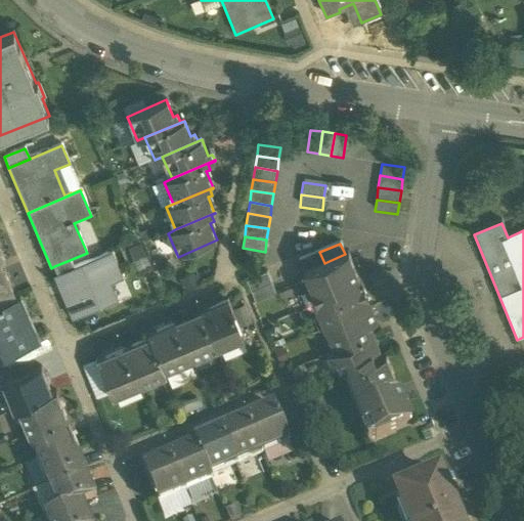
[(146,258),(141,246),(130,251),(134,263),(146,258)]
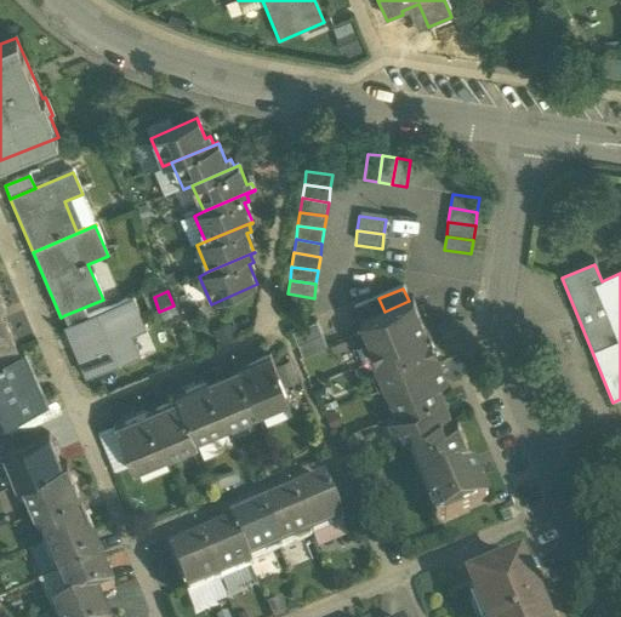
[(0,365),(20,358),(3,315),(6,313),(0,297),(0,365)]
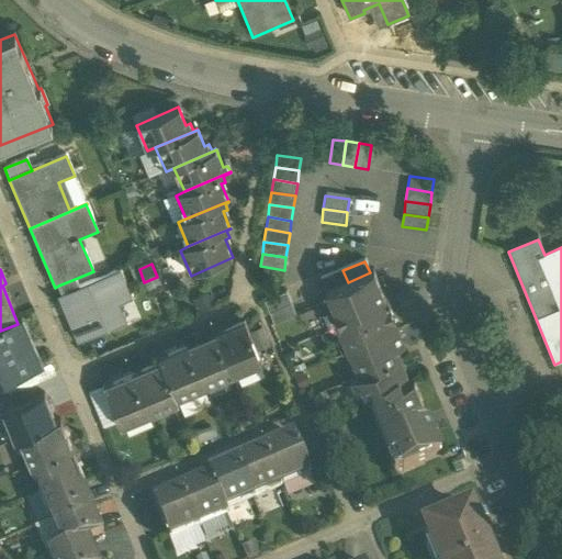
[(79,288),(63,295),(76,328),(72,330),(78,342),(121,324),(111,301),(128,293),(119,271),(79,288)]
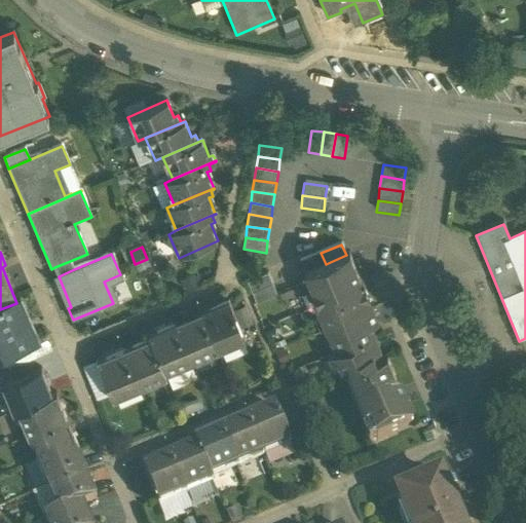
[(320,254),(300,262),(304,272),(324,264),(320,254)]
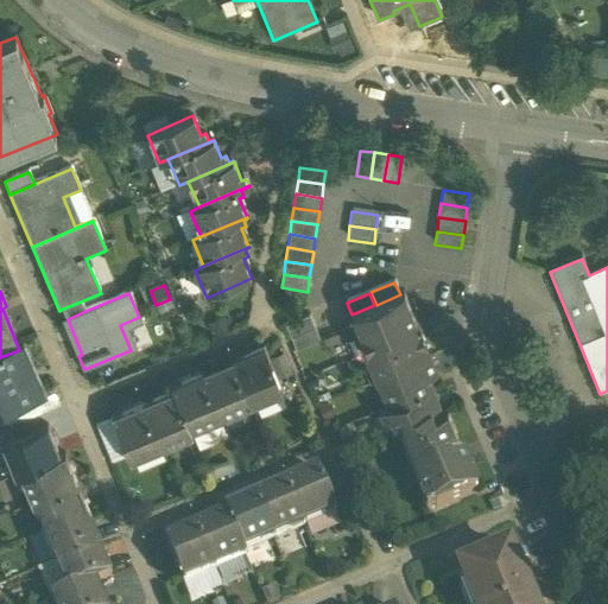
[(374,305),(352,315),(368,354),(417,334),(413,324),(417,323),(404,293),(400,294),(377,305),(374,305)]
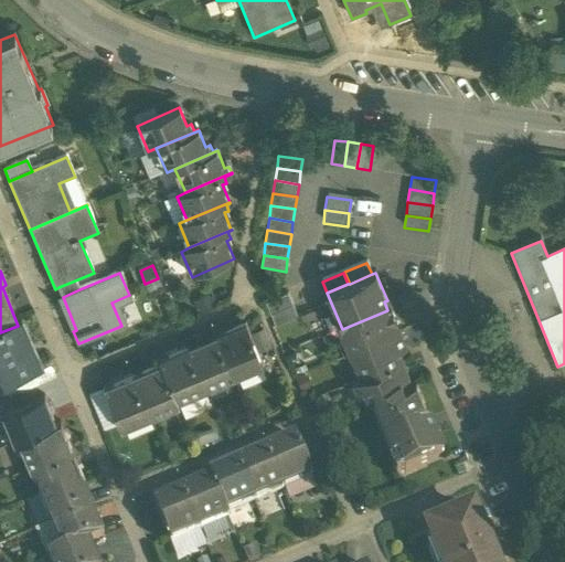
[(75,281),(59,287),(63,297),(80,289),(75,281)]
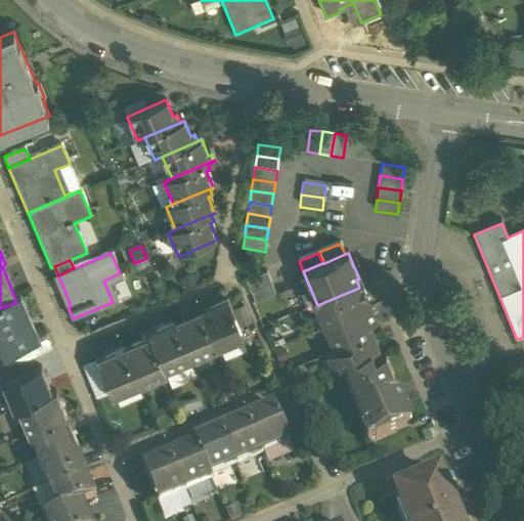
[(267,274),(247,283),(251,294),(272,285),(267,274)]
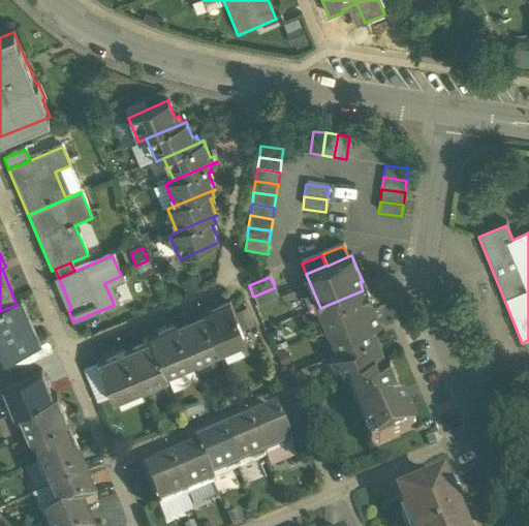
[(195,279),(185,283),(190,295),(200,289),(195,279)]
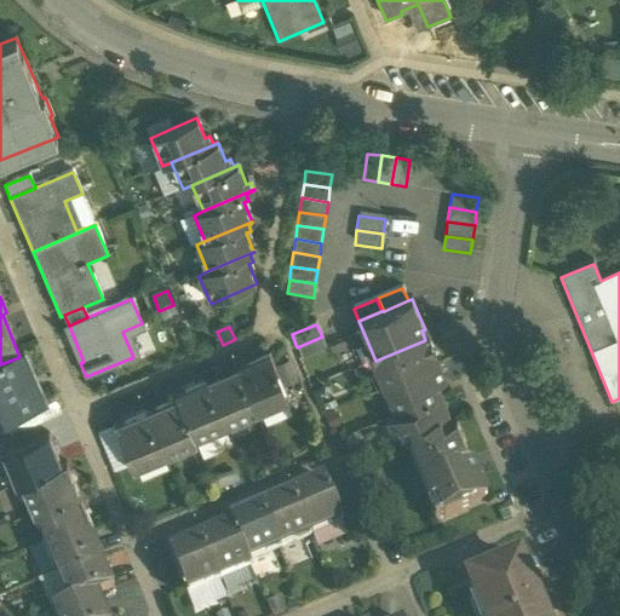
[(322,337),(297,347),(303,361),(327,350),(322,337)]
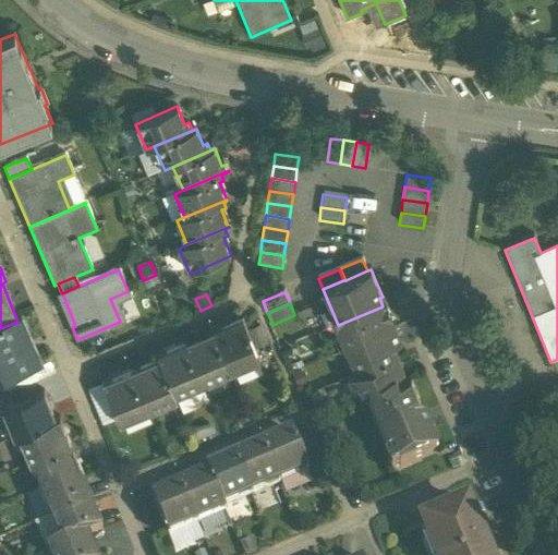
[(338,325),(335,326),(346,350),(347,350),(396,329),(386,305),(338,325)]
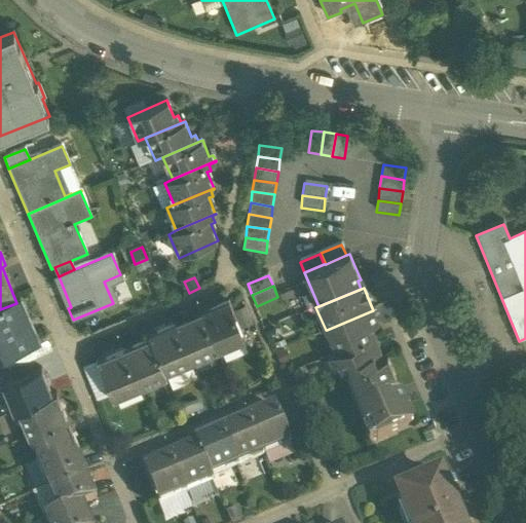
[(0,309),(0,361),(38,344),(20,301),(0,309)]
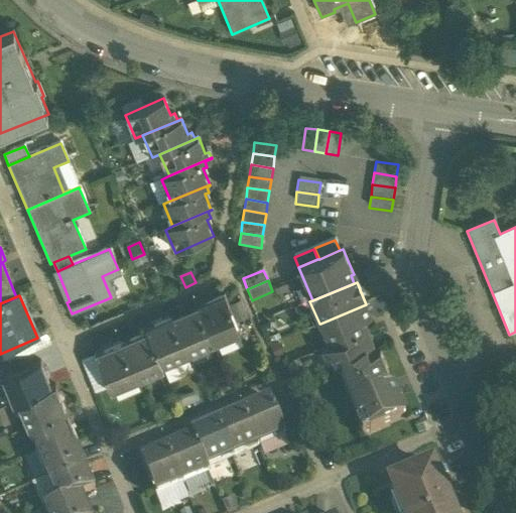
[(241,335),(225,296),(199,307),(214,346),(241,335)]
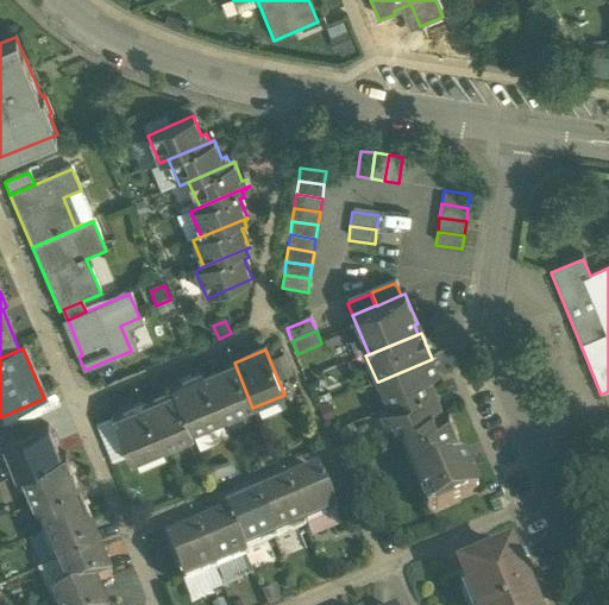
[(432,359),(378,382),(389,408),(434,389),(428,376),(435,366),(432,359)]
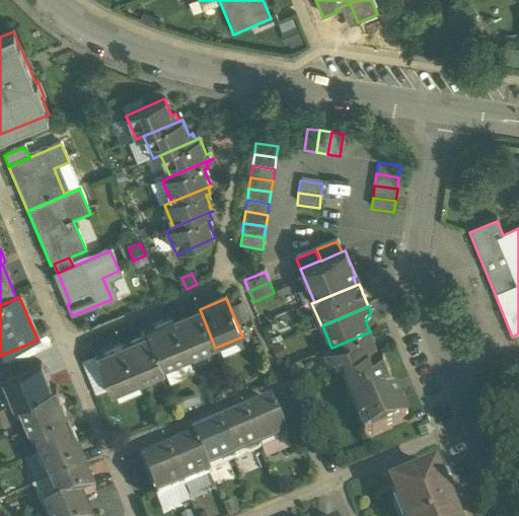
[(200,309),(173,320),(190,359),(215,348),(200,309)]
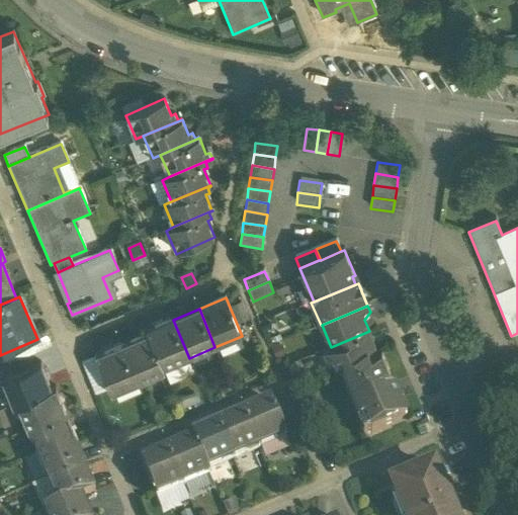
[(173,320),(147,331),(148,335),(163,369),(189,358),(173,320)]
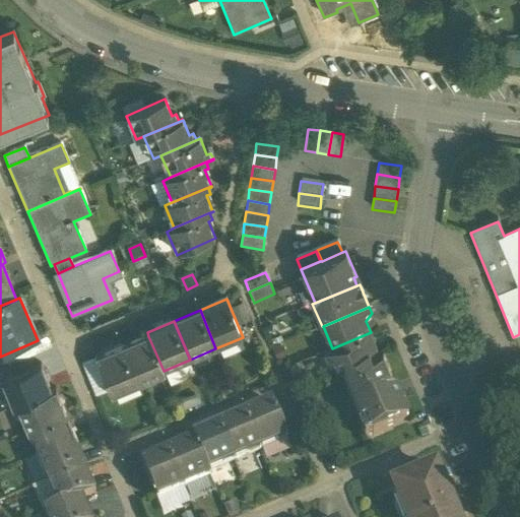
[(332,348),(325,351),(334,374),(343,371),(373,358),(368,346),(374,339),(371,332),(332,348)]
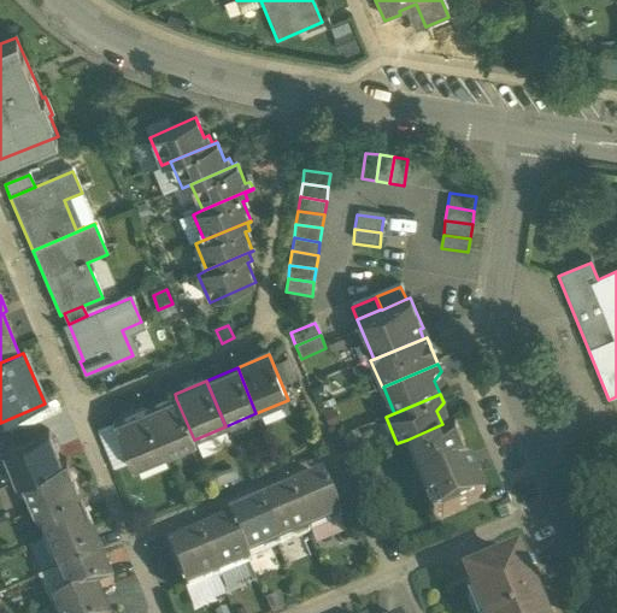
[(176,399),(146,411),(165,457),(195,443),(194,440),(176,399)]
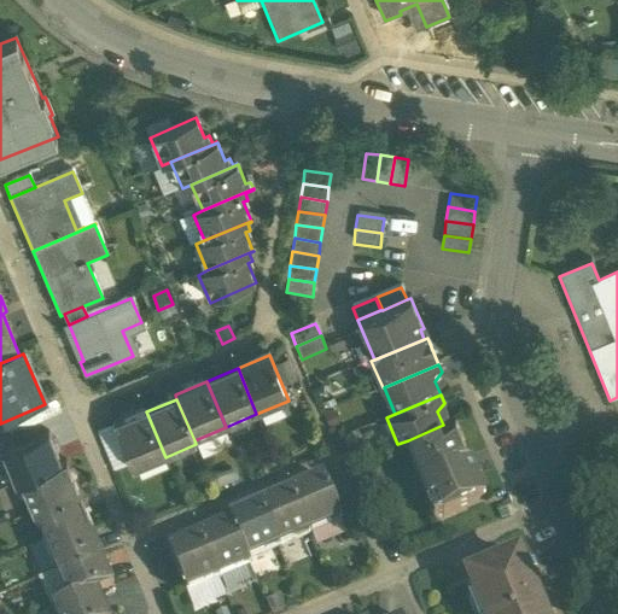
[(146,411),(115,425),(134,471),(165,457),(146,411)]
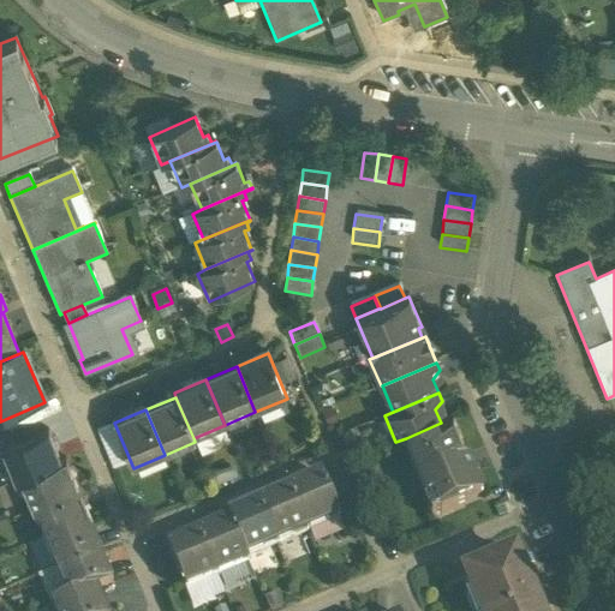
[(441,423),(406,438),(412,453),(406,455),(428,507),(433,504),(440,520),(482,503),(476,489),(477,487),(460,445),(464,444),(453,418),(441,423)]
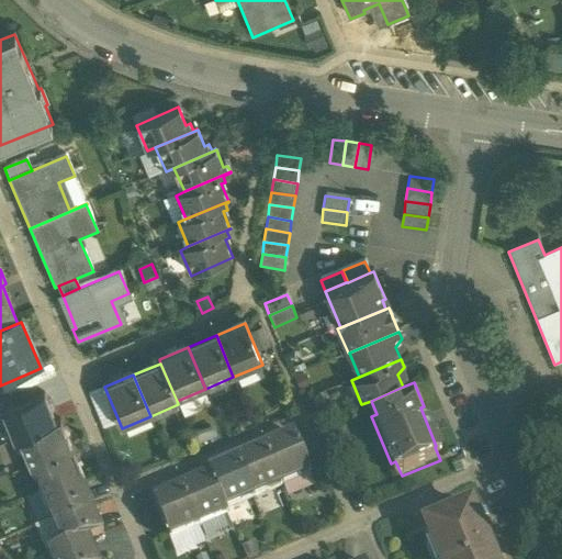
[(44,395),(3,413),(15,442),(20,439),(56,424),(44,395)]
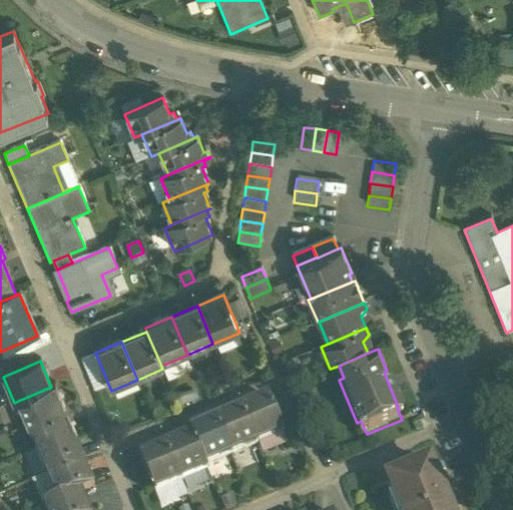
[(51,387),(18,401),(28,427),(66,411),(55,386),(51,387)]
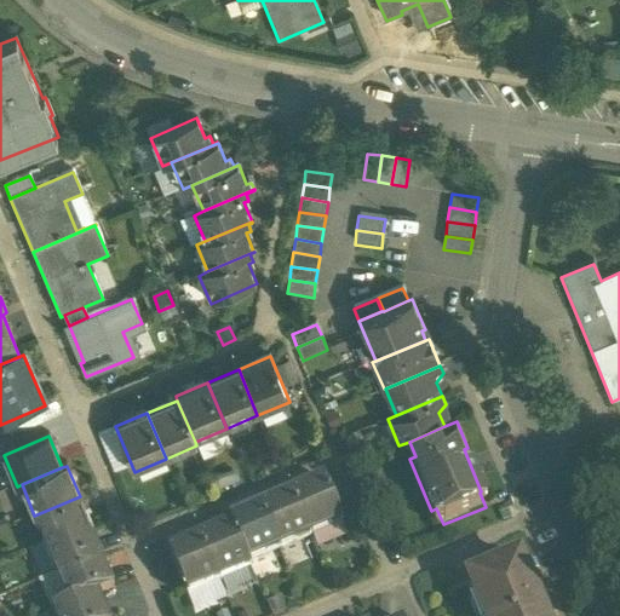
[(233,475),(214,482),(222,498),(239,489),(233,475)]
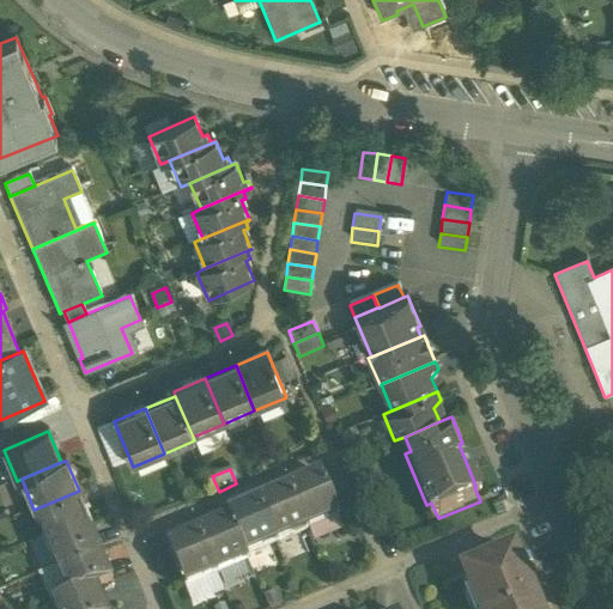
[(339,523),(320,477),(289,491),(308,536),(339,523)]
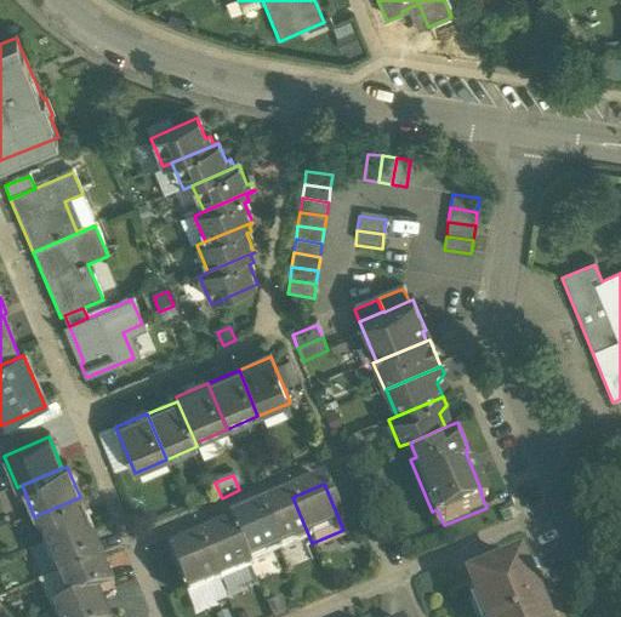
[(80,497),(34,516),(46,547),(87,530),(92,527),(80,497)]
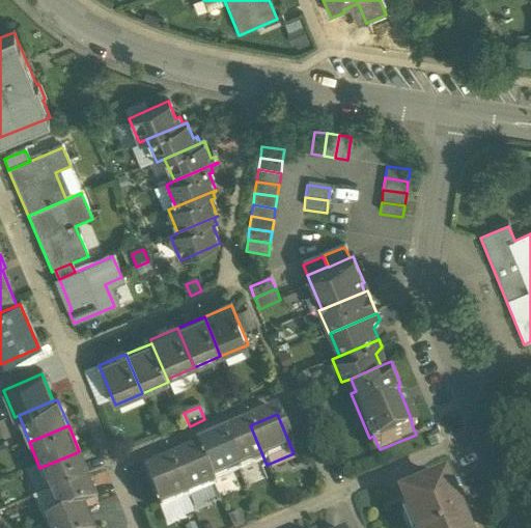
[(250,425),(223,437),(240,476),(267,465),(250,425)]
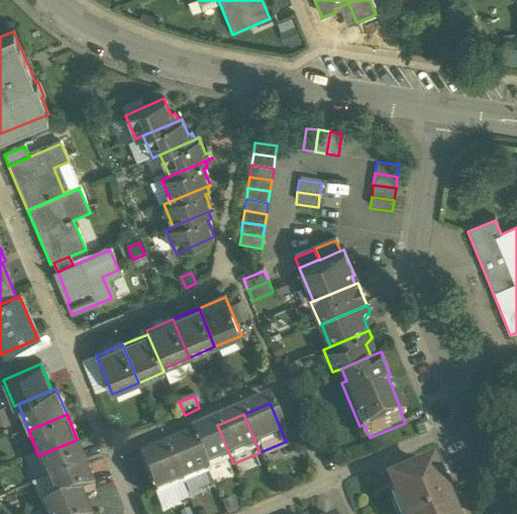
[(233,464),(217,425),(191,436),(193,440),(207,474),(233,464)]
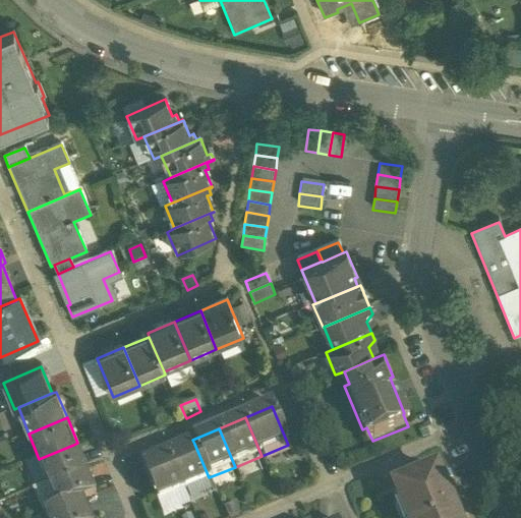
[(194,444),(168,454),(184,493),(211,481),(209,477),(194,444)]
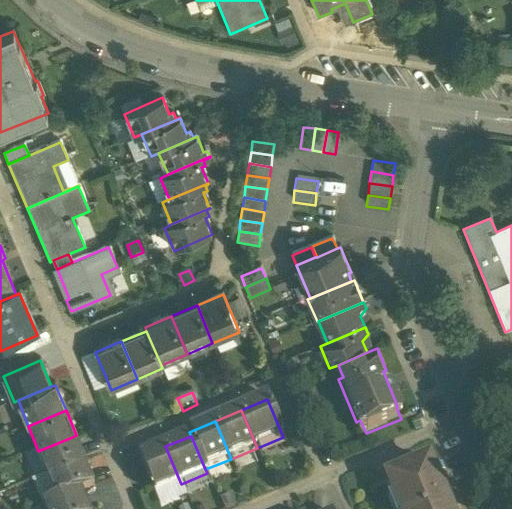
[(38,451),(35,453),(45,478),(82,463),(72,437),(38,451)]
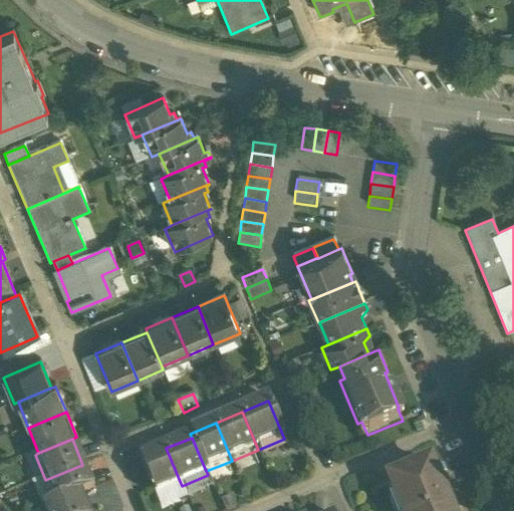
[(182,486),(166,448),(139,460),(155,497),(182,486)]
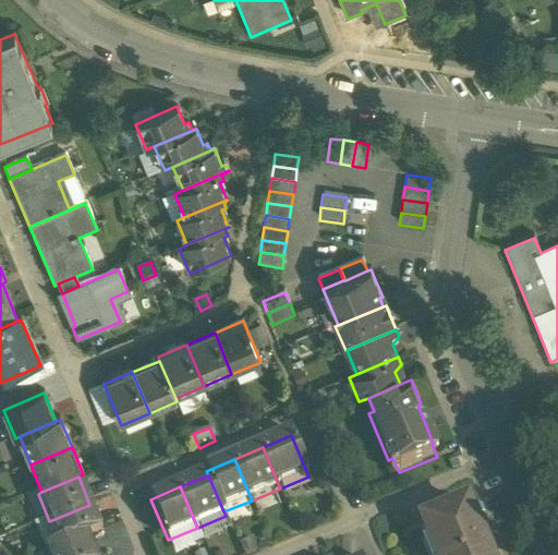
[(89,505),(49,521),(61,550),(87,538),(101,532),(89,505)]
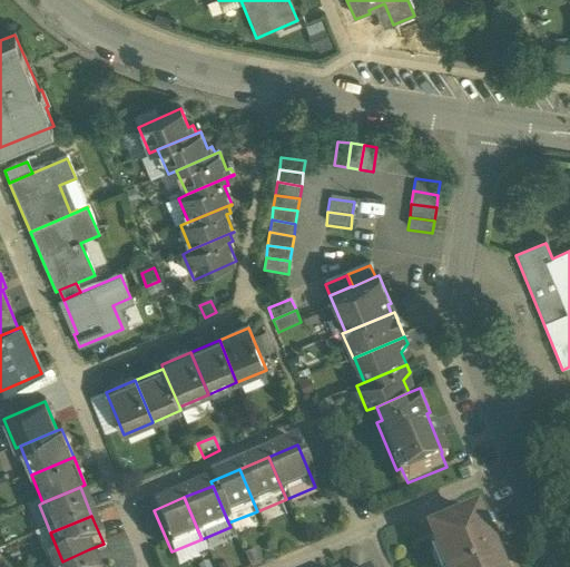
[(497,566),(478,521),(430,541),(440,566),(497,566)]
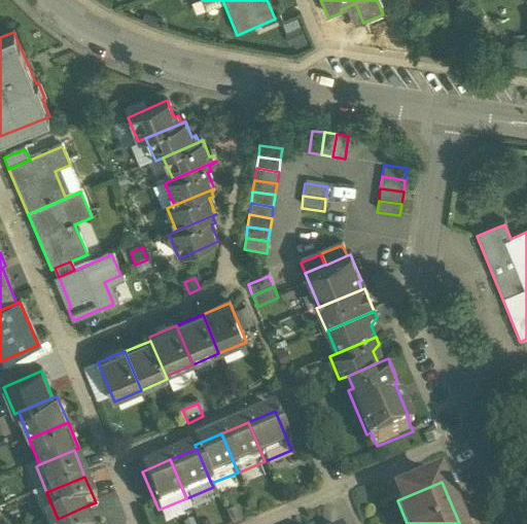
[(58,519),(47,523),(90,523),(82,508),(58,519)]
